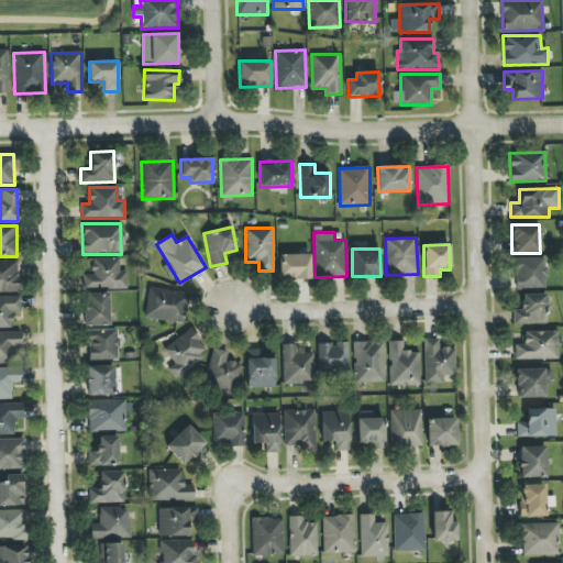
[(311,279),(310,254),(279,255),(279,279),(311,279)]
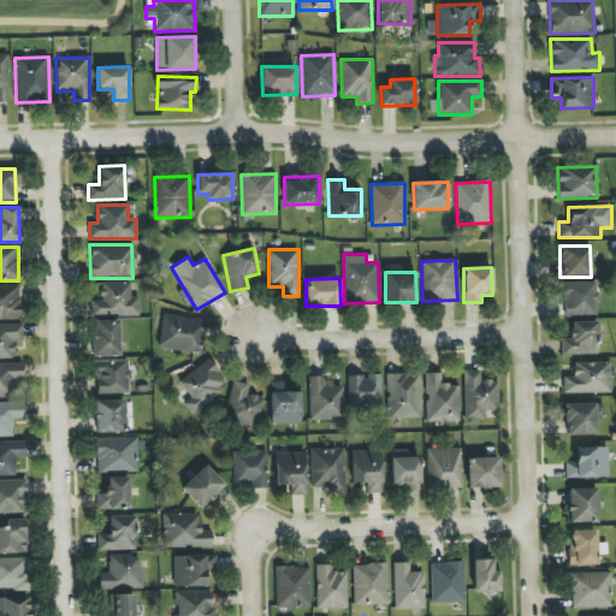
[(138,315),(138,296),(130,296),(130,282),(100,283),(100,301),(90,301),(90,317),(138,315)]
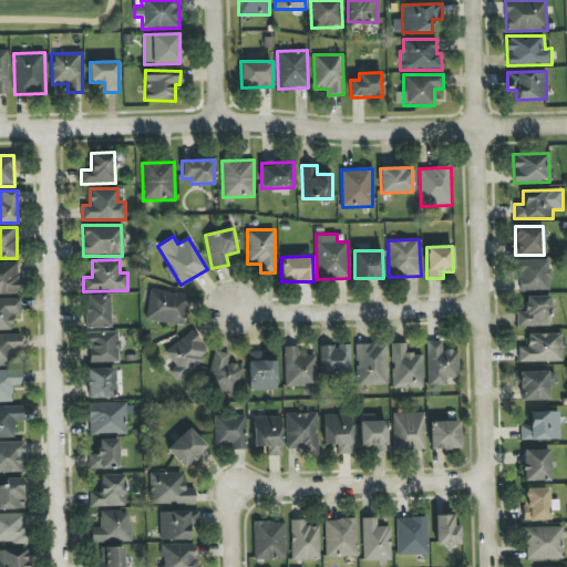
[(549,259),(518,260),(518,291),(549,290),(549,259)]
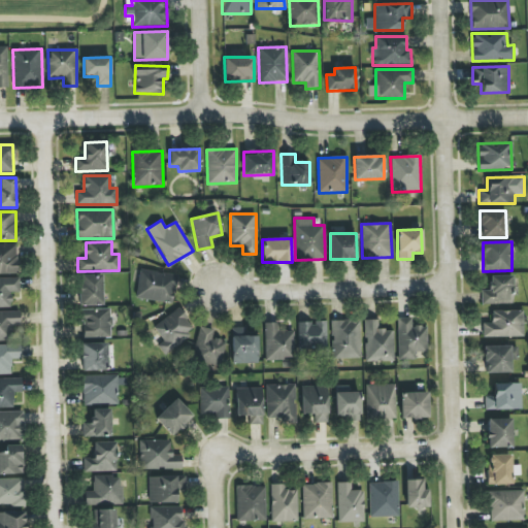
[(0,273),(18,274),(17,244),(0,244),(0,273)]
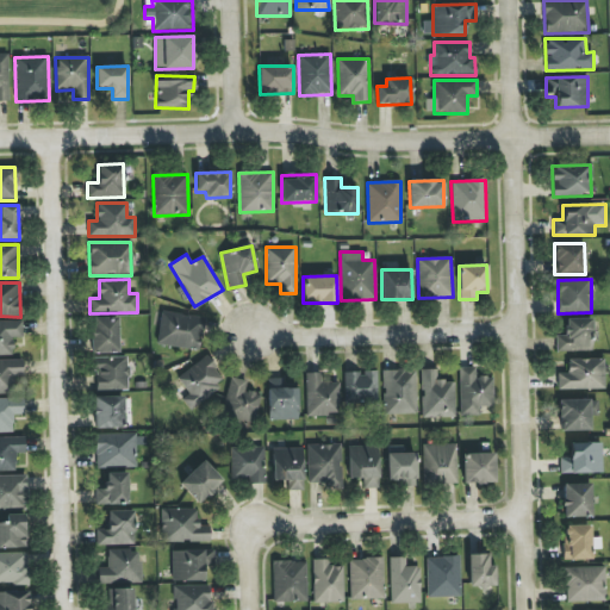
[(204,317),(160,312),(156,346),(200,350),(204,317)]
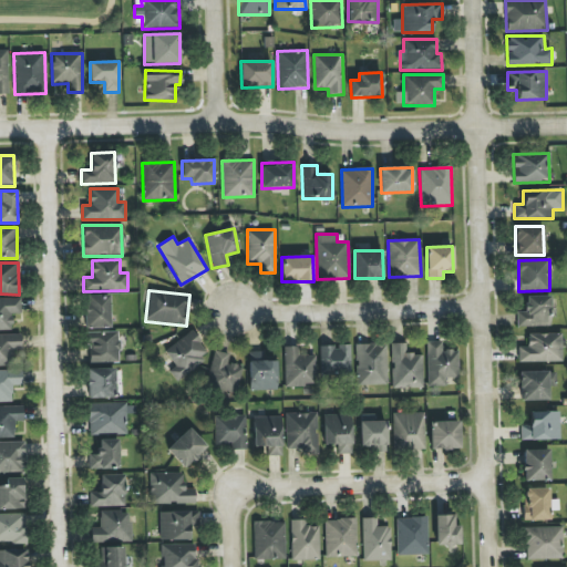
[(110,328),(110,296),(84,296),(84,328),(110,328)]
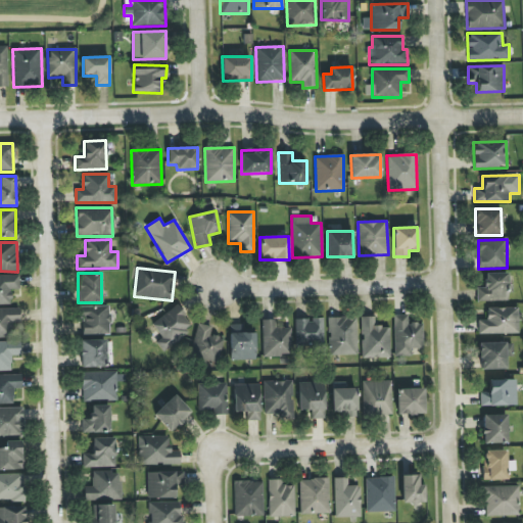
[(477,288),(477,301),(508,301),(508,273),(484,274),(484,288),(477,288)]
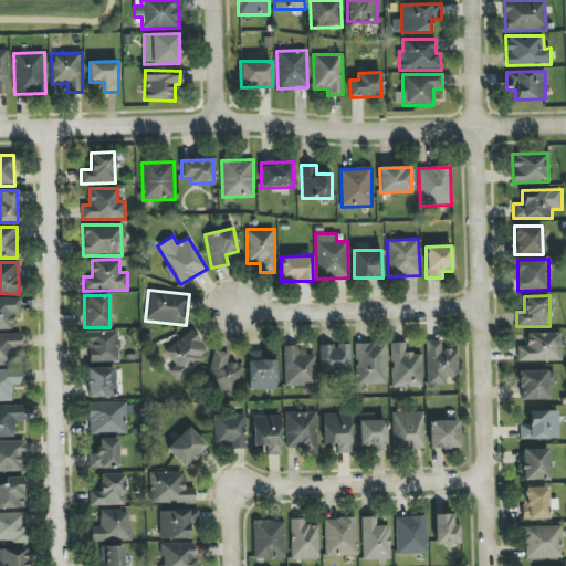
[(0,297),(0,329),(12,329),(11,314),(21,314),(20,297),(0,297)]
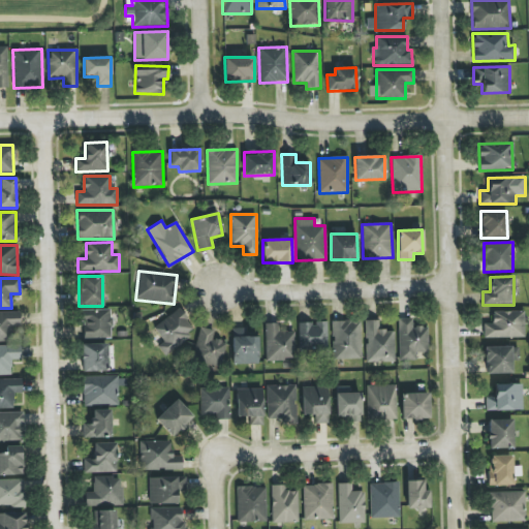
[(83,338),(112,338),(111,309),(82,310),(83,338)]
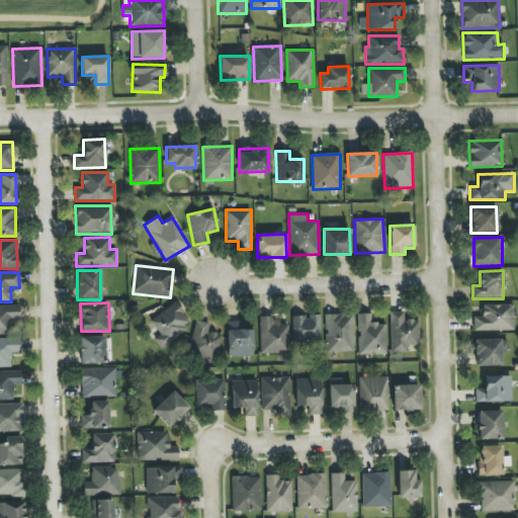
[(150,320),(154,327),(148,332),(159,348),(192,326),(176,303),(150,320)]
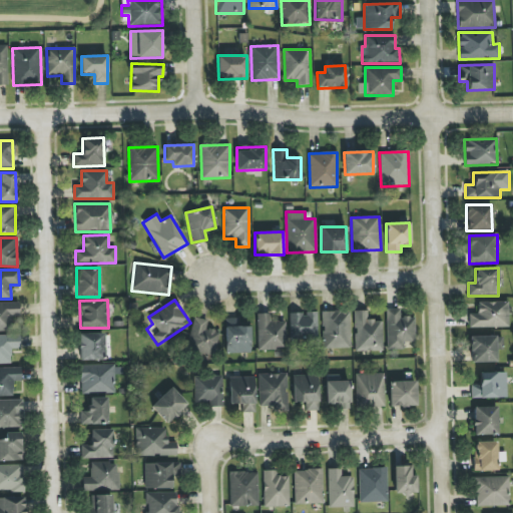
[(0,331),(10,331),(10,318),(19,317),(19,303),(0,303),(0,331)]
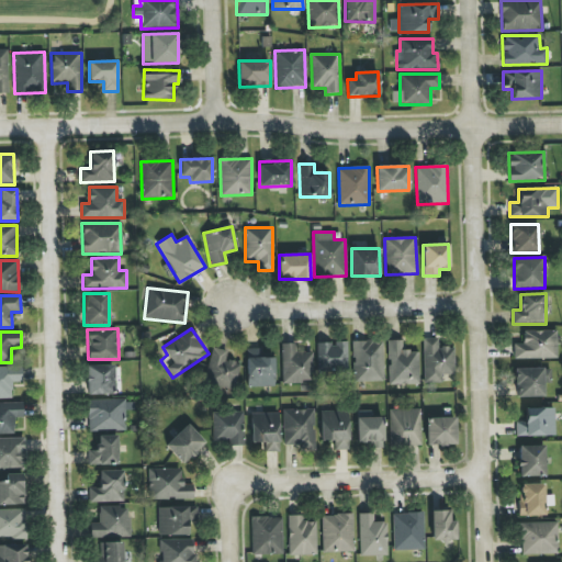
[(557,332),(523,332),(523,345),(514,344),(514,359),(557,359),(557,332)]
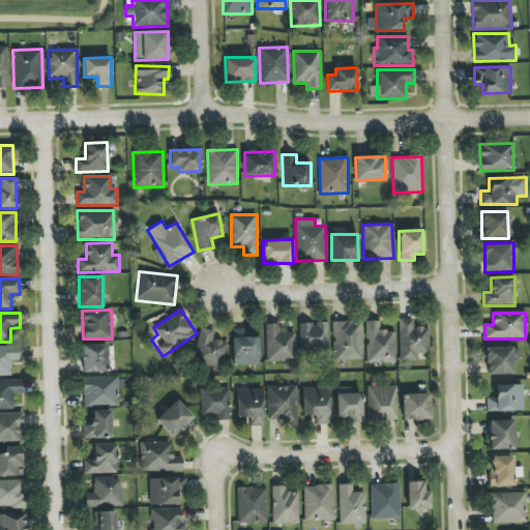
[(413,319),(399,320),(400,361),(416,360),(416,354),(429,354),(428,328),(413,328),(413,319)]
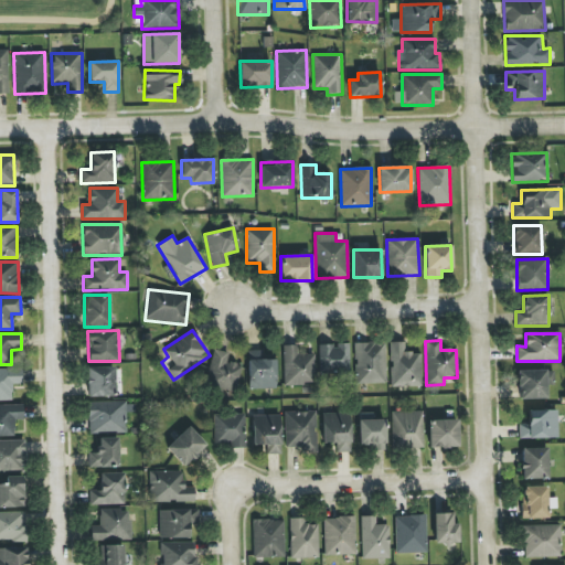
[(391,387),(422,387),(420,353),(404,353),(404,342),(390,342),(391,387)]
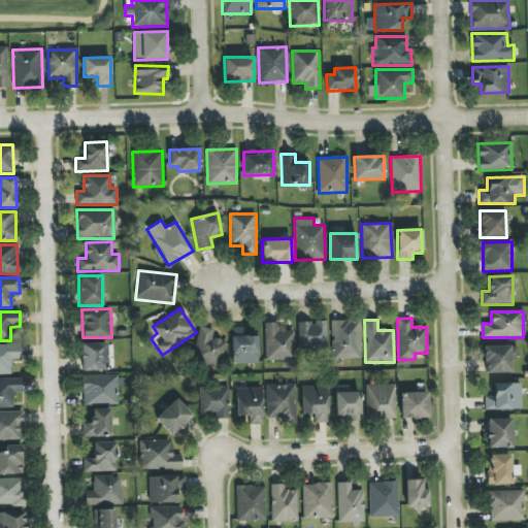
[(298,323),(298,349),(327,348),(326,321),(315,322),(315,323),(298,323)]
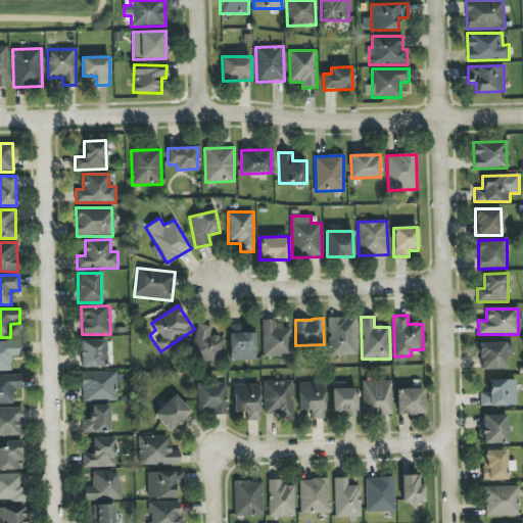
[(328,318),(329,355),(357,354),(357,318),(328,318)]
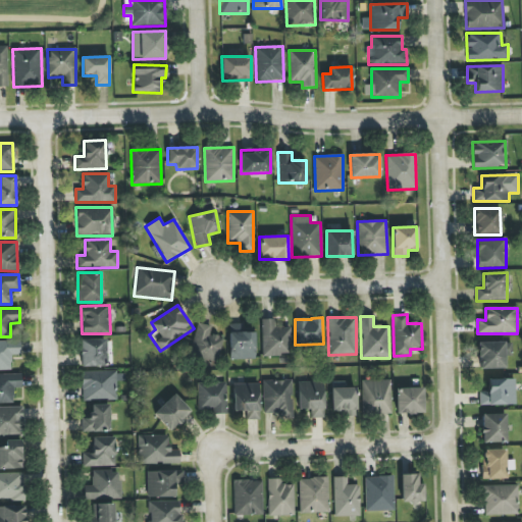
[(263,356),(291,355),(290,327),(278,327),(278,319),(262,319),(263,356)]
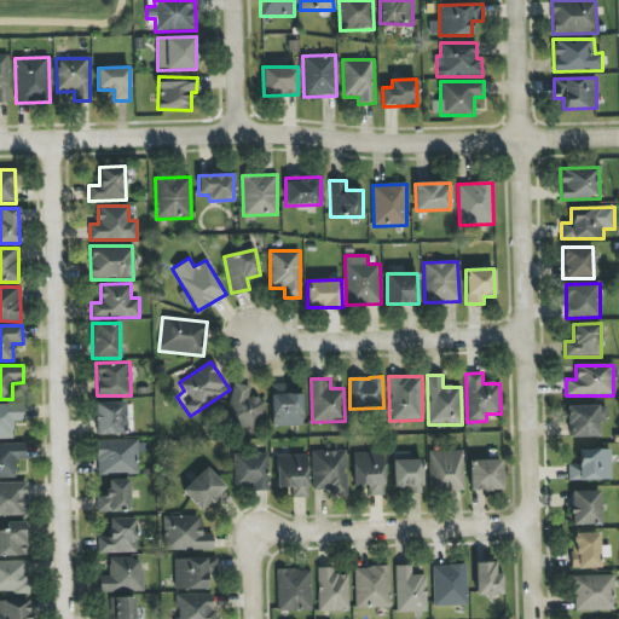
[(252,387),(235,383),(224,427),(258,434),(265,400),(249,397),(252,387)]
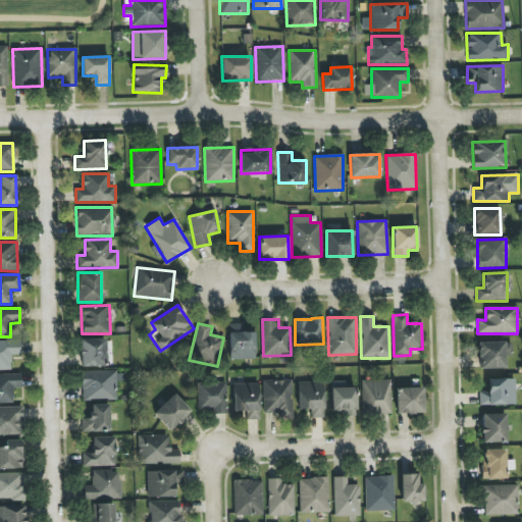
[(255,359),(255,332),(244,332),(244,323),(228,324),(228,360),(255,359)]
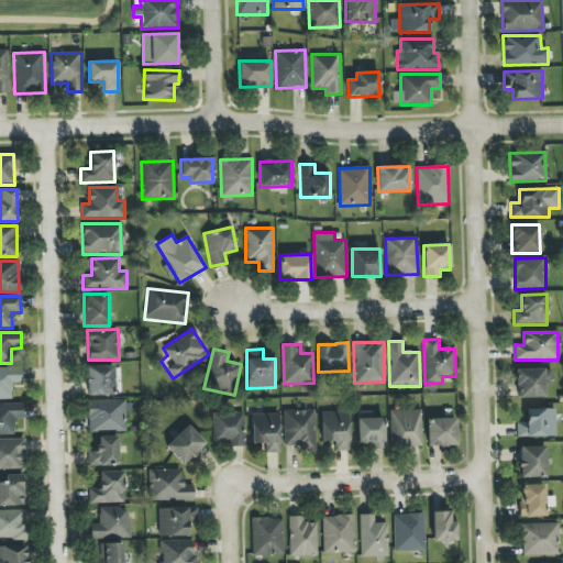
[(86,366),(87,396),(114,395),(114,366),(86,366)]
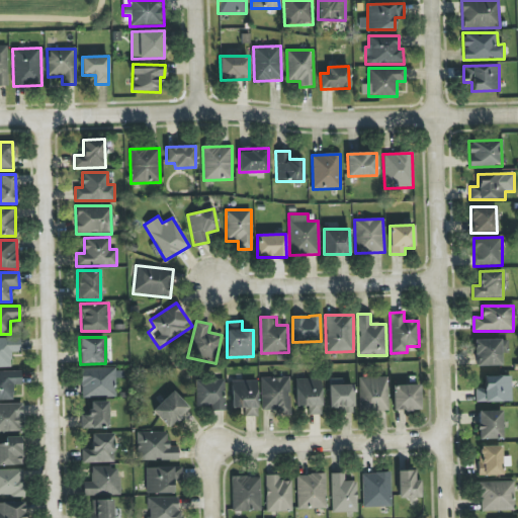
[(0,339),(0,367),(11,367),(11,352),(20,352),(20,339),(0,339)]
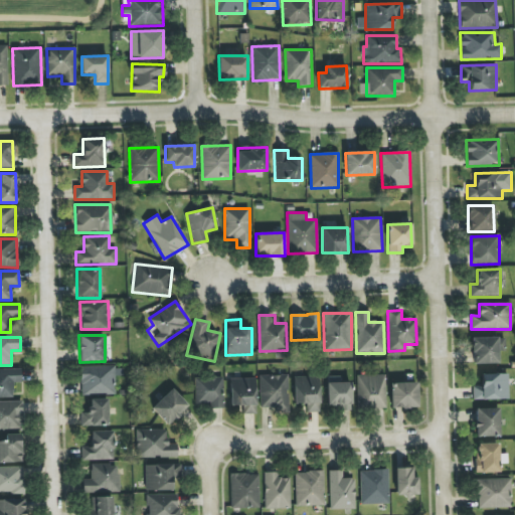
[(498,364),(498,352),(504,352),(504,338),(472,338),(472,364),(498,364)]
